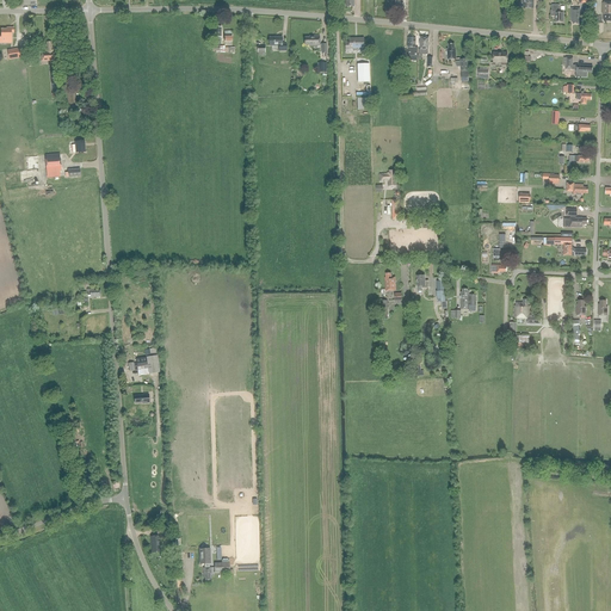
[(560,13),(560,5),(553,5),(553,11),(551,11),(551,16),(555,16),(555,22),(563,22),(563,13),(560,13)]
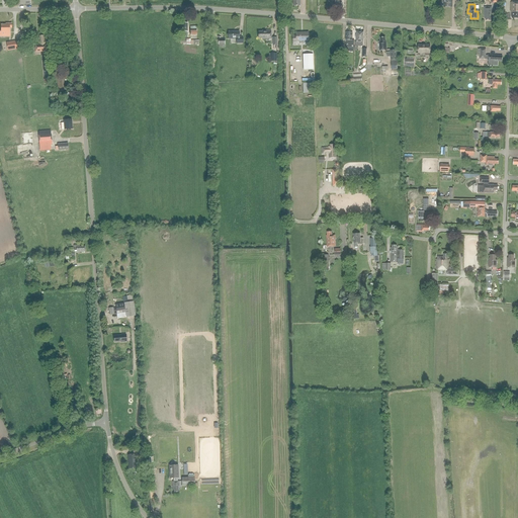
[(1,25),(1,31),(0,30),(0,35),(9,36),(9,31),(9,27),(12,27),(11,23),(9,23),(6,23),(6,25),(1,25)]
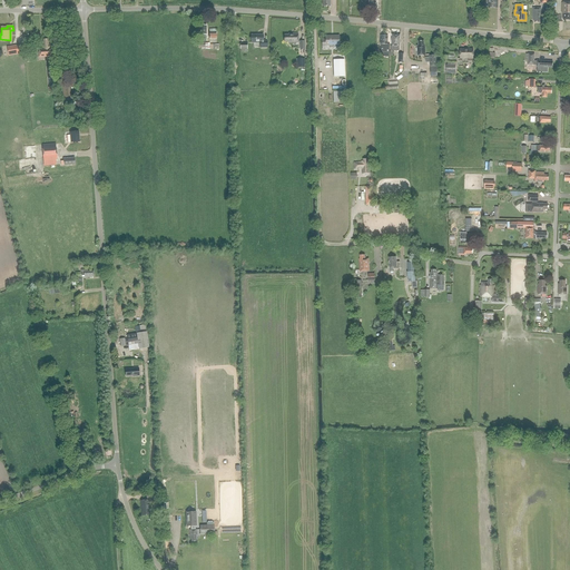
[(298,43),(298,33),(288,33),(288,35),(284,35),(284,42),(288,42),(288,43),(298,43)]
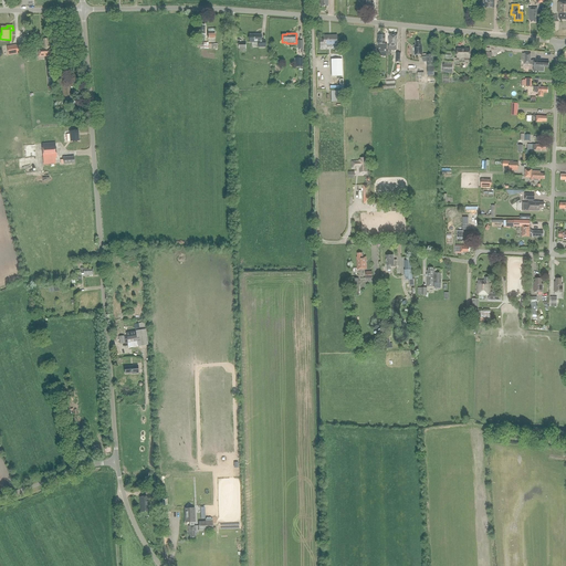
[(397,34),(389,34),(389,38),(388,38),(388,41),(389,41),(389,45),(388,45),(388,51),(390,51),(390,50),(397,51),(397,46),(397,34)]
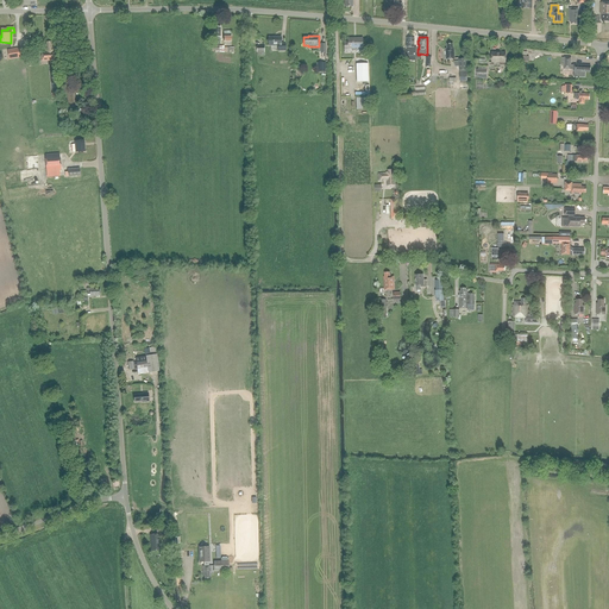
[(268,38),(268,46),(277,46),(277,52),(284,52),(284,44),(281,44),(281,38),(268,38)]
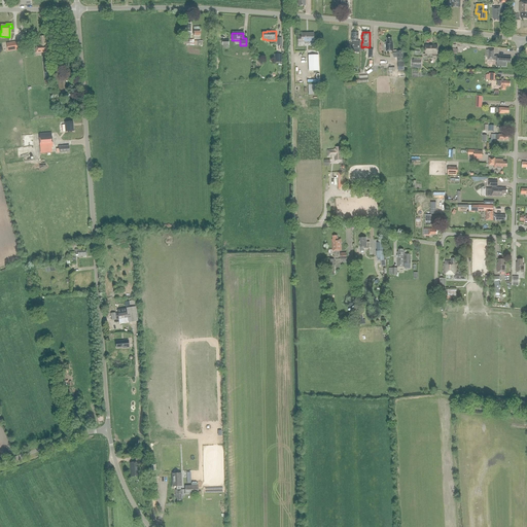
[(301,36),(297,36),(297,42),(302,42),(302,41),(305,41),(305,43),(307,43),(307,41),(314,41),(313,33),(301,33),(301,36)]
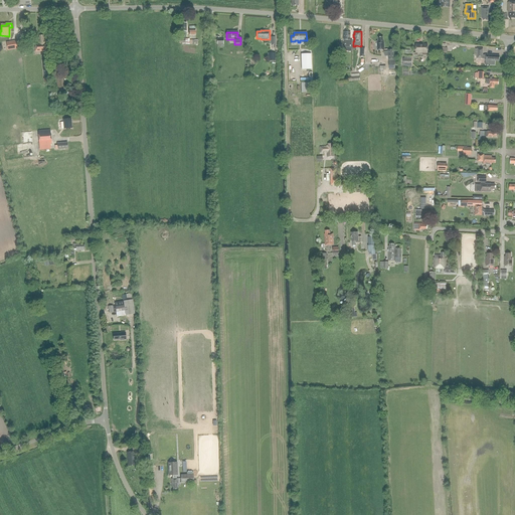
[(349,36),(350,32),(343,32),(343,39),(344,40),(344,47),(346,47),(346,50),(351,51),(351,47),(352,40),(350,40),(350,37),(349,36)]
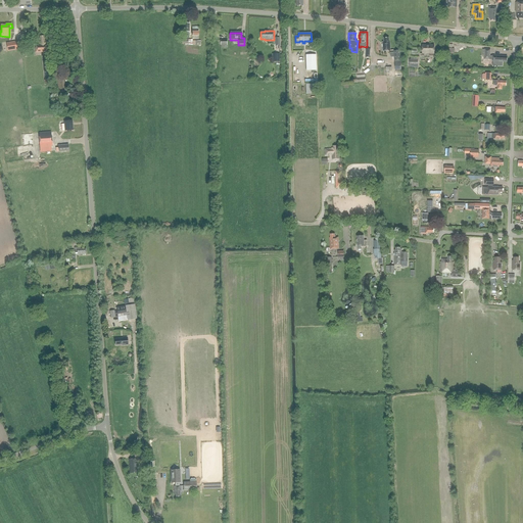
[(41,39),(39,39),(40,45),(36,45),(36,52),(48,52),(47,45),(46,45),(46,41),(45,41),(44,36),(40,36),(41,39)]
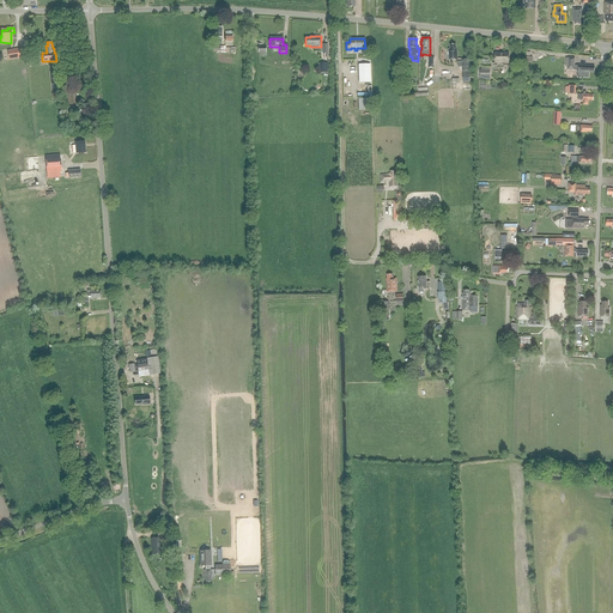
[(8,52),(10,59),(19,58),(25,56),(24,48),(18,49),(8,52)]
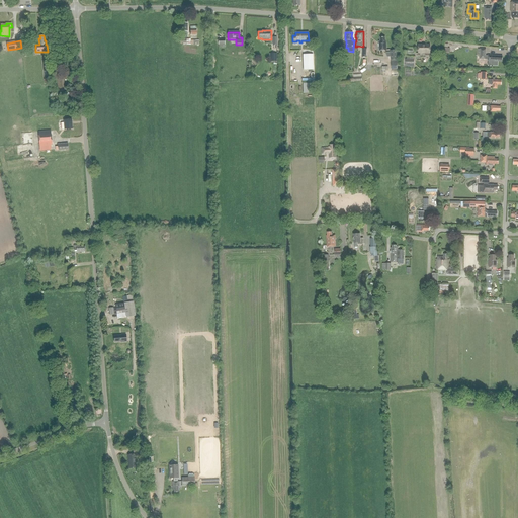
[(422,53),(426,53),(426,55),(427,56),(429,56),(429,55),(429,53),(430,53),(430,45),(418,45),(418,54),(422,54),(422,53)]
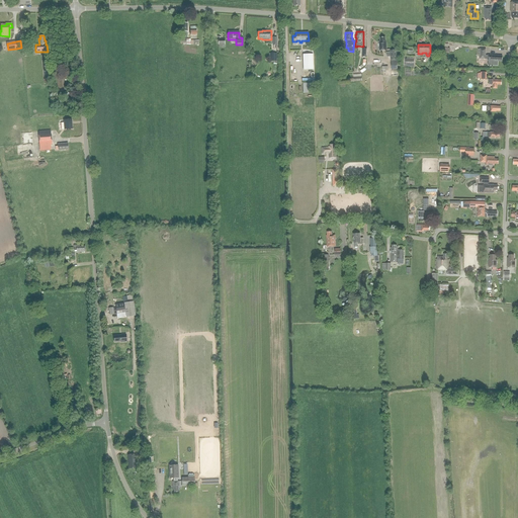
[(480,56),(480,59),(488,59),(488,61),(492,61),(492,65),(498,66),(498,61),(502,61),(502,56),(498,56),(493,56),(486,56),(486,49),(481,49),(480,56)]
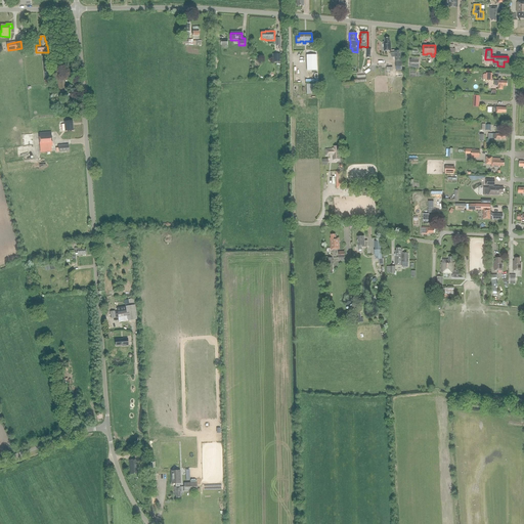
[(306,55),(307,71),(316,71),(316,54),(306,55)]
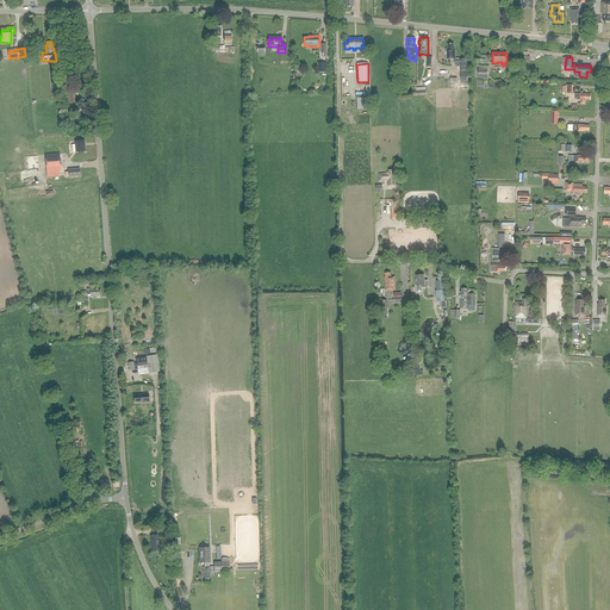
[(483,67),(479,67),(479,69),(478,69),(478,76),(487,78),(487,69),(487,68),(483,67)]
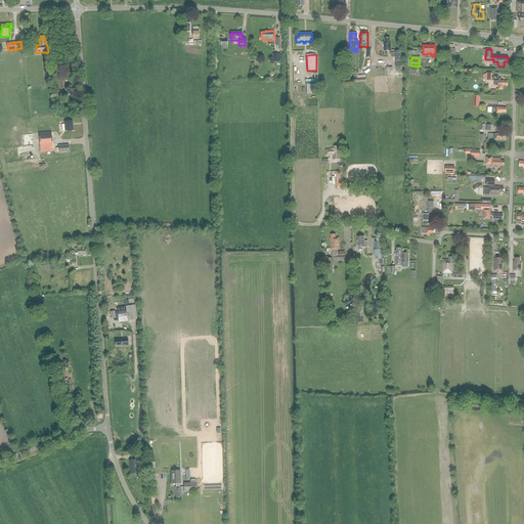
[(57,78),(59,92),(66,91),(63,80),(62,80),(62,76),(58,76),(58,78),(57,78)]
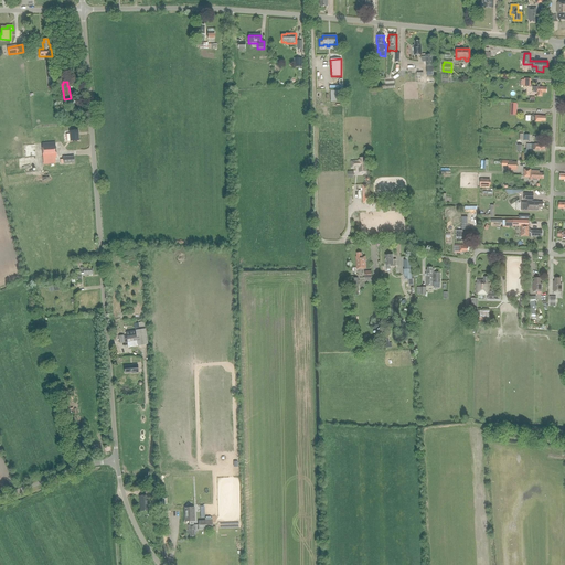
[(536,87),(533,87),(533,93),(536,93),(537,94),(537,97),(542,97),(542,93),(546,93),(547,87),(542,87),(536,87)]
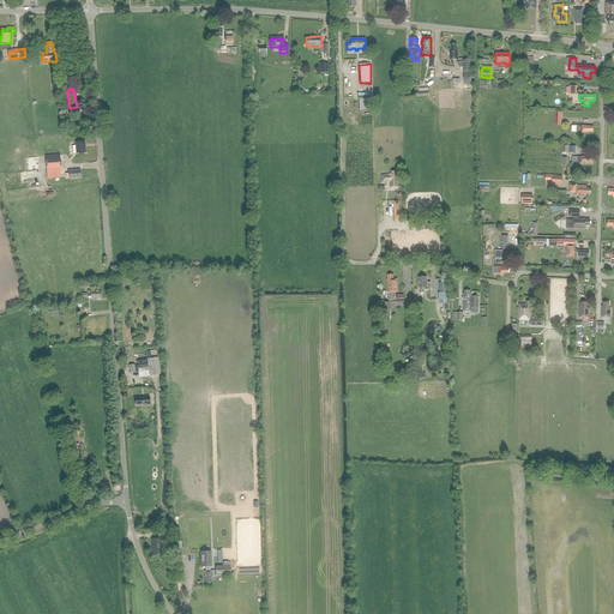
[(72,154),(76,154),(84,154),(84,142),(74,143),(76,146),(72,146),(72,154)]
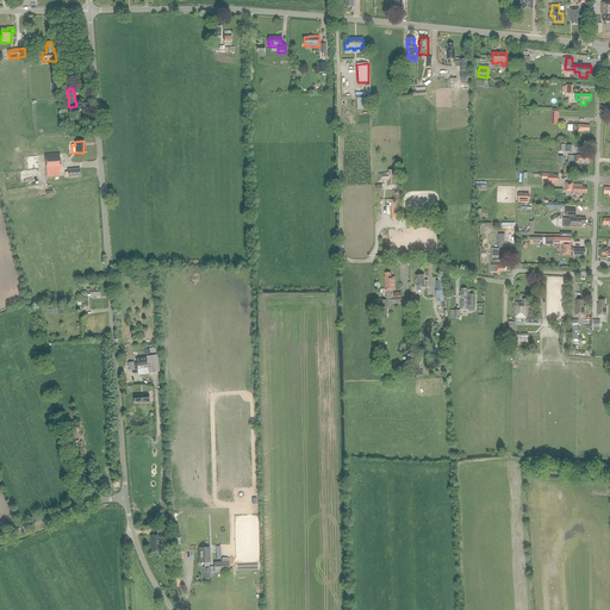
[(45,157),(48,178),(60,176),(58,170),(61,170),(60,154),(44,155),(44,157),(45,157)]
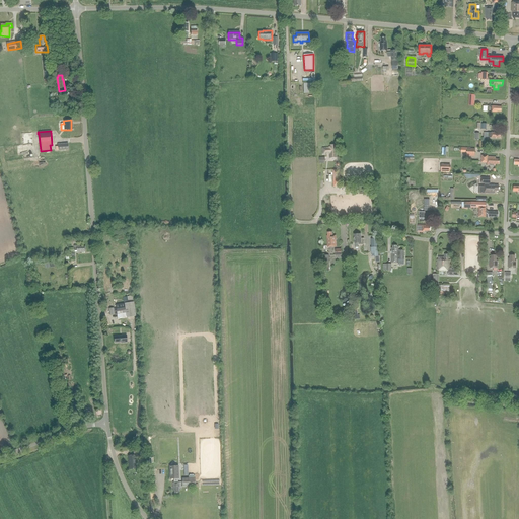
[(329,147),(322,148),(323,154),(329,154),(330,158),(338,157),(337,150),(336,150),(336,145),(330,145),(330,147),(329,147)]
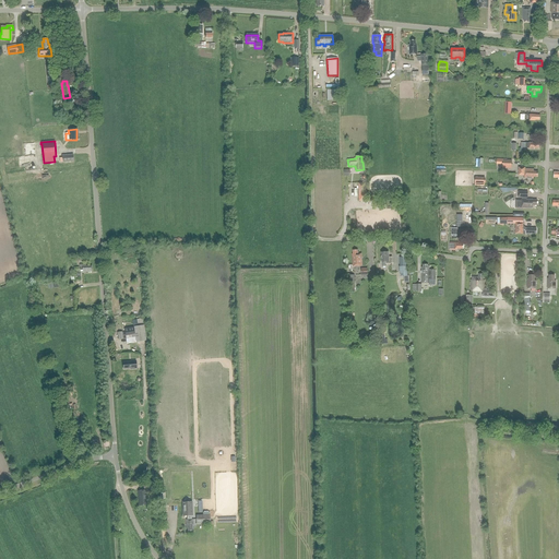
[(538,177),(538,171),(534,171),(534,169),(525,169),(525,168),(519,168),(519,173),(519,176),(524,176),(524,179),(534,179),(534,177),(538,177)]
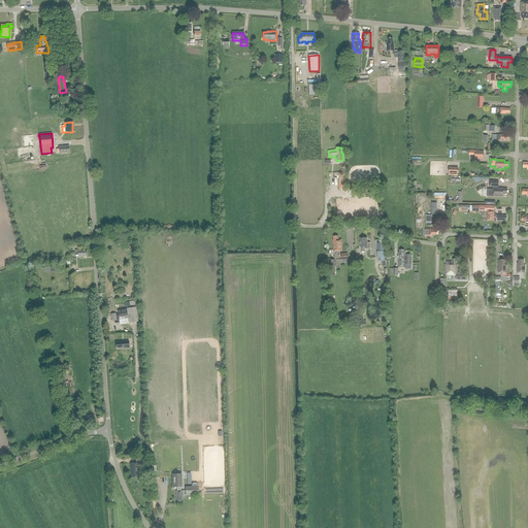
[(494,196),(503,197),(503,194),(507,194),(507,190),(503,189),(496,189),(496,187),(498,187),(499,182),(490,182),(490,187),(493,187),(493,190),(488,189),(488,197),(494,197),(494,196)]
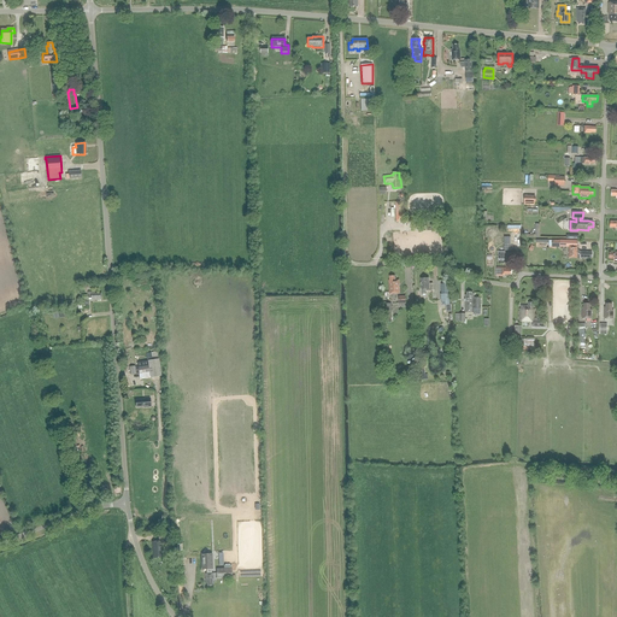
[(570,247),(569,253),(570,253),(570,258),(569,258),(569,259),(577,259),(581,259),(587,259),(587,258),(592,258),(592,253),(587,253),(587,252),(581,252),(577,252),(577,247),(570,247)]
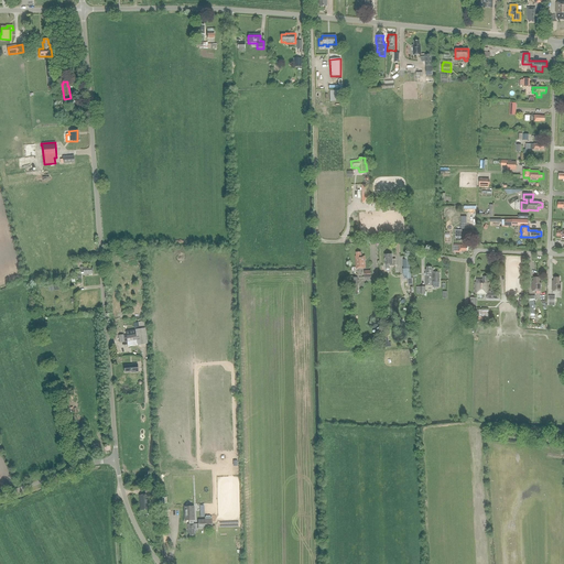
[(356,256),(356,268),(365,268),(365,256),(360,256),(360,252),(356,252),(356,256)]
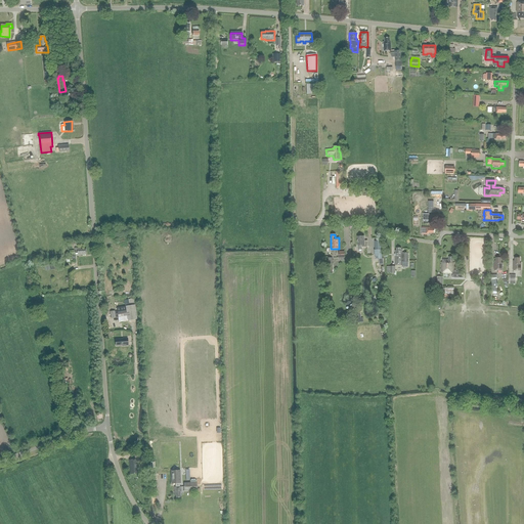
[(362,247),(367,247),(367,241),(364,241),(363,236),(357,236),(357,246),(357,249),(362,249),(362,247)]
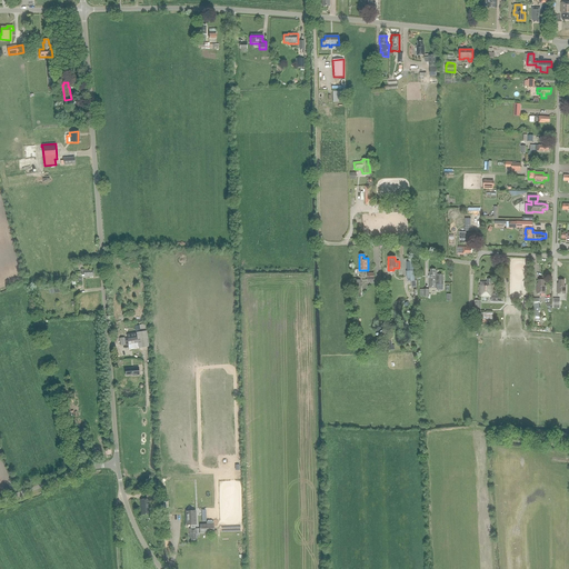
[(437,289),(443,289),(442,275),(437,275),(437,271),(436,271),(436,269),(430,269),(430,272),(429,272),(429,288),(437,288),(437,289)]
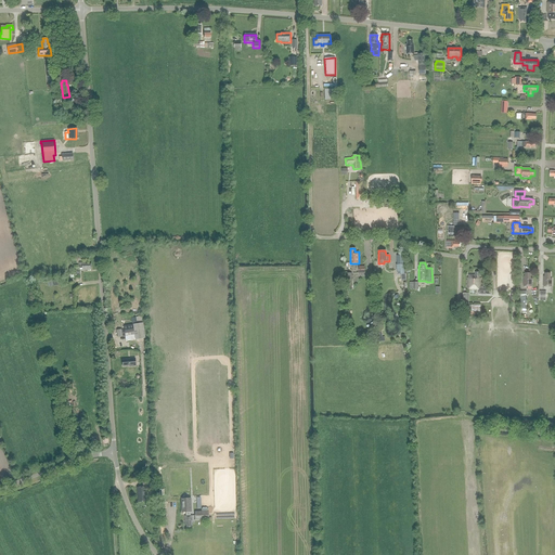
[(479,278),(479,272),(475,271),(475,274),(468,274),(468,278),(467,278),(467,289),(476,289),(476,288),(479,288),(479,294),(491,294),(491,289),(487,289),(488,287),(483,287),(483,286),(480,286),(480,278),(479,278)]
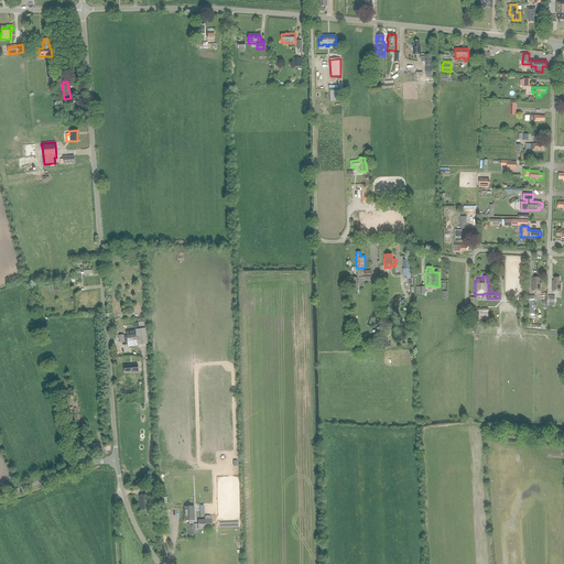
[(488,310),(477,310),(477,320),(481,320),(483,316),(488,316),(488,310)]
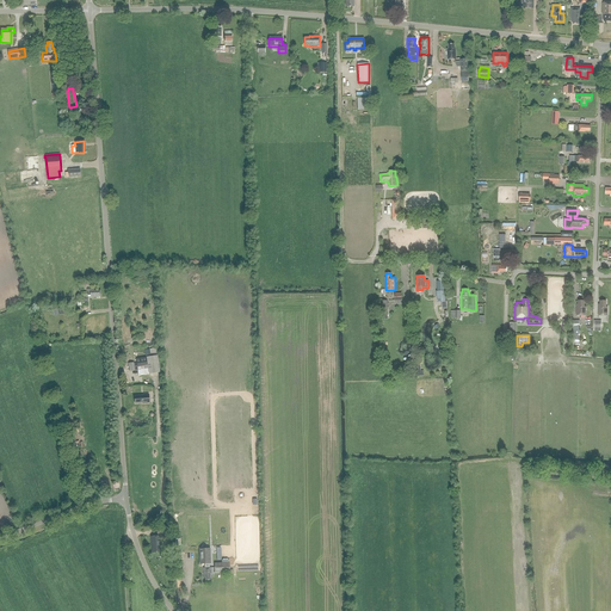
[(137,370),(139,376),(160,372),(158,356),(150,357),(149,350),(144,350),(146,357),(136,359),(136,363),(134,363),(128,363),(129,371),(137,370)]
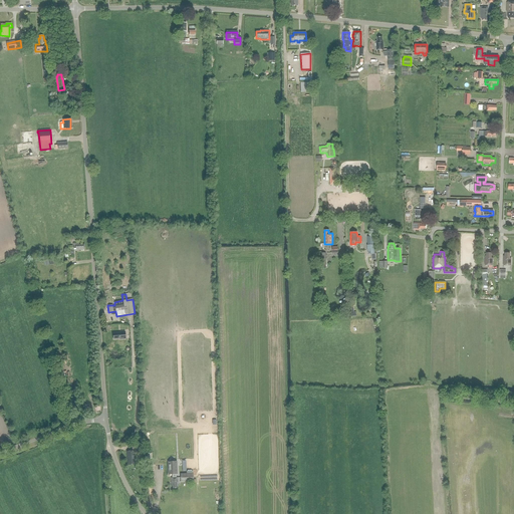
[(113,333),(114,339),(120,339),(126,339),(125,331),(121,332),(113,333)]
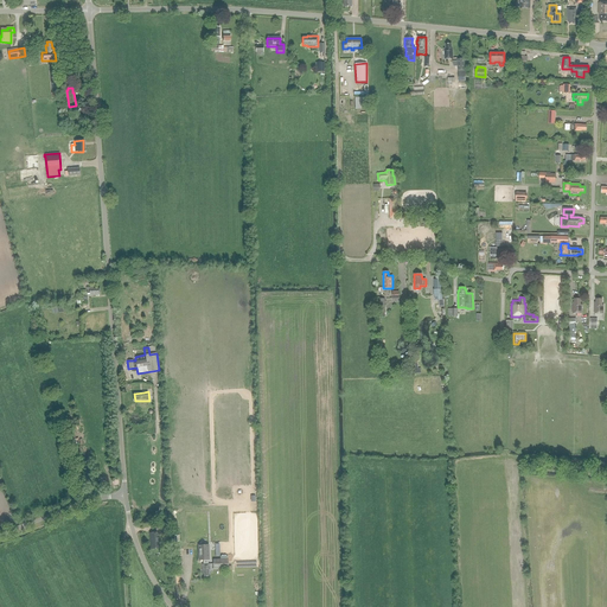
[(159,549),(159,543),(160,543),(159,532),(149,532),(149,541),(151,541),(152,549),(159,549)]
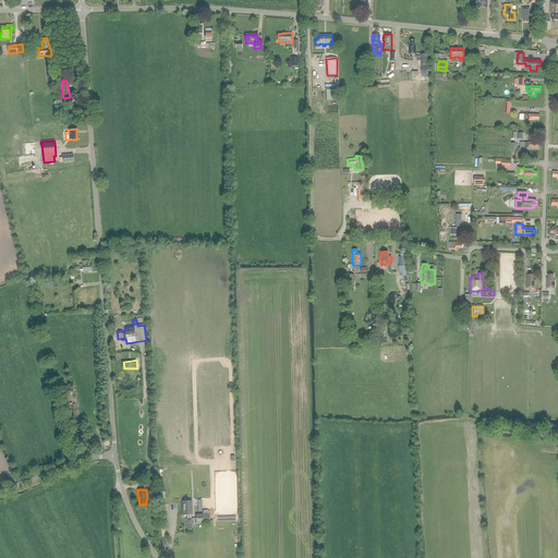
[(192,501),(182,501),(182,514),(186,514),(187,519),(185,519),(185,528),(187,528),(187,530),(192,530),(192,523),(193,523),(193,519),(191,519),(191,514),(193,514),(192,501)]
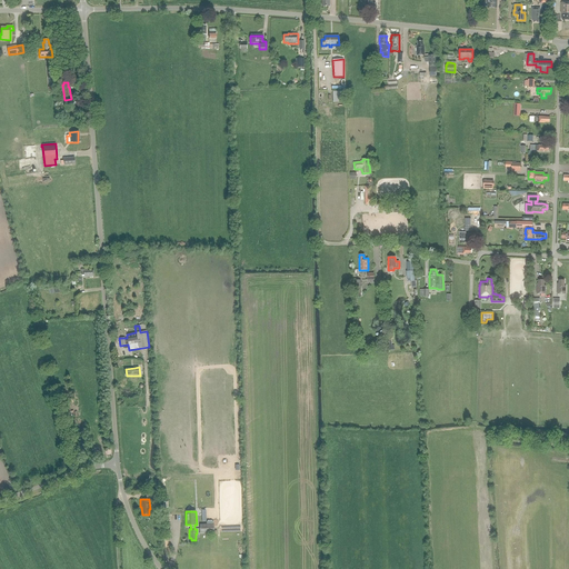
[(213,525),(200,525),(200,533),(215,533),(213,525)]
